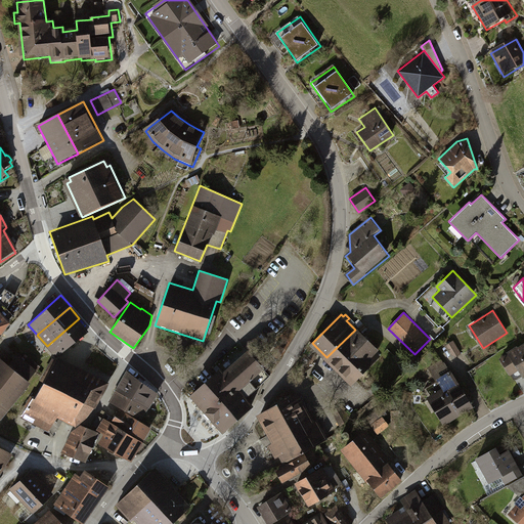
[(47,346),(56,357),(89,330),(79,318),(47,346)]
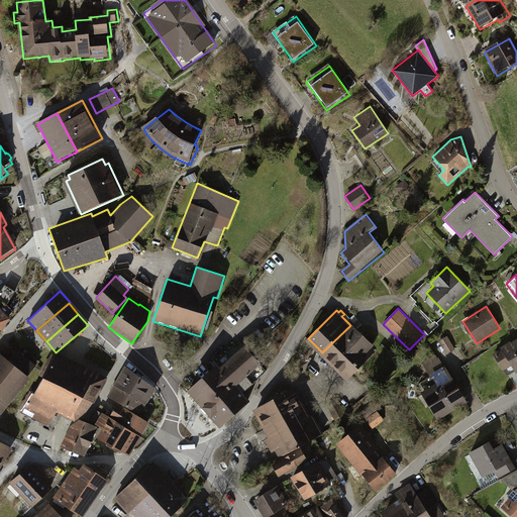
[(350,325),(322,352),(347,378),(373,352),(369,348),(371,345),(350,325)]
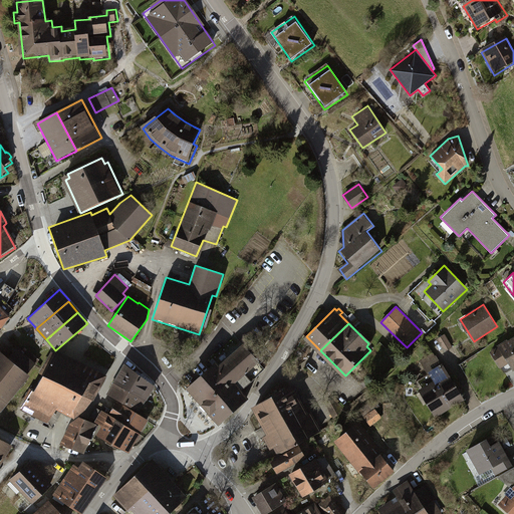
[(445,351),(454,346),(446,333),(438,338),(445,351)]
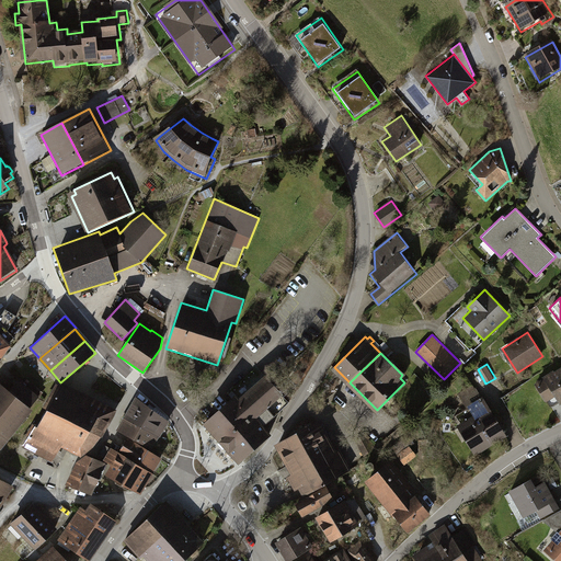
[(544,378),(535,384),(546,402),(547,401),(549,407),(553,407),(559,403),(560,404),(560,403),(560,366),(554,371),(553,369),(542,377),(544,378)]
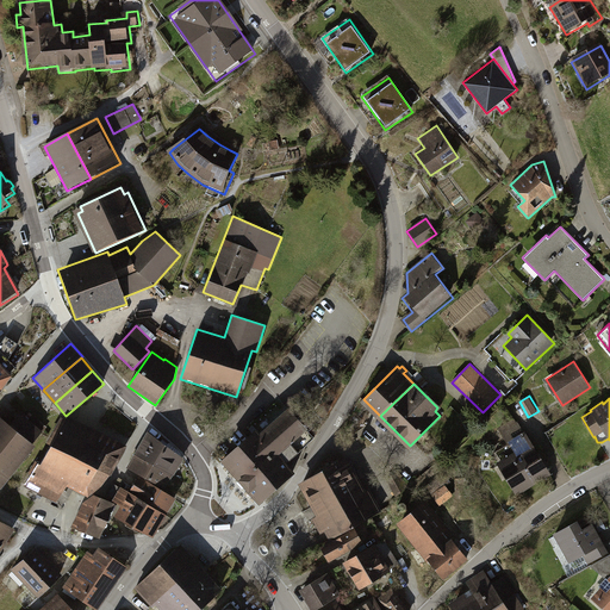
[(255,428),(218,460),(259,504),(294,472),(278,454),(290,443),(298,453),(315,439),(306,429),(306,428),(287,406),(259,431),(255,428)]
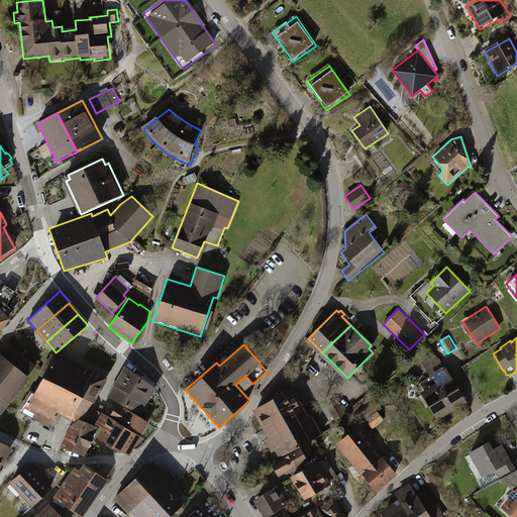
[(56,349),(44,371),(96,398),(107,377),(56,349)]
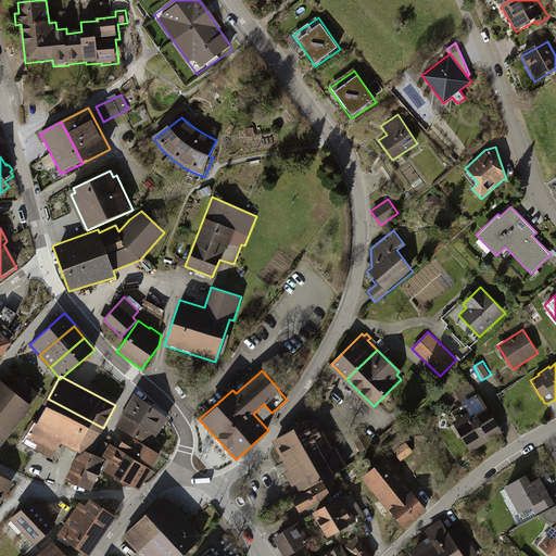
[(0,381),(0,442),(29,406),(28,404),(38,392),(19,377),(9,389),(0,381)]
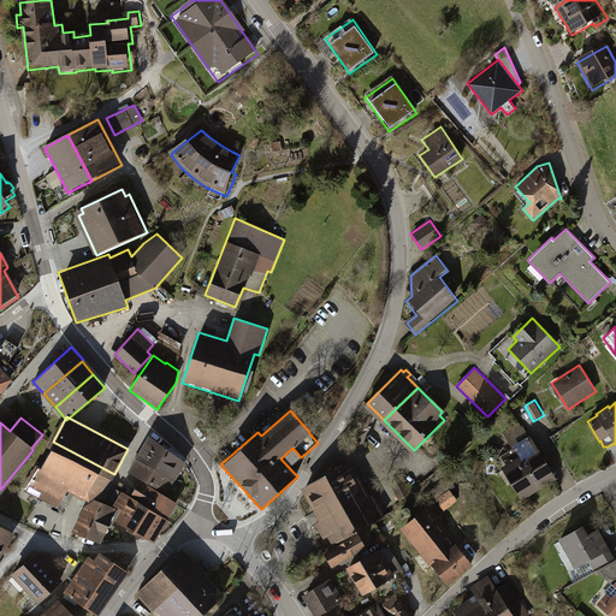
[(520,456),(501,468),(521,501),(557,479),(531,436),(528,436),(520,422),(502,433),(511,448),(514,446),(520,456)]
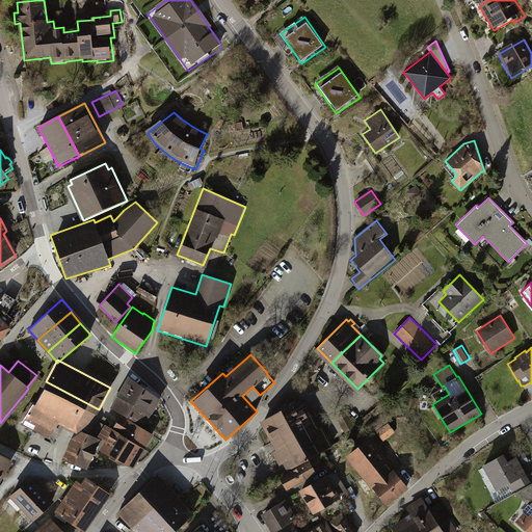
[(129,375),(117,396),(152,414),(161,399),(144,386),(129,375)]
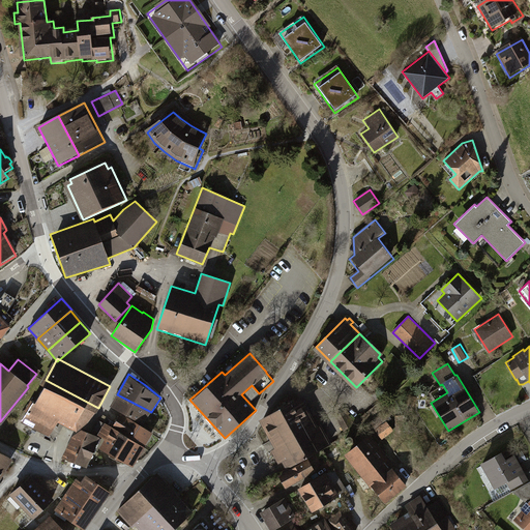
[(32,403),(23,419),(51,437),(60,425),(78,433),(87,428),(98,408),(46,380),(42,385),(47,388),(37,405),(32,403)]
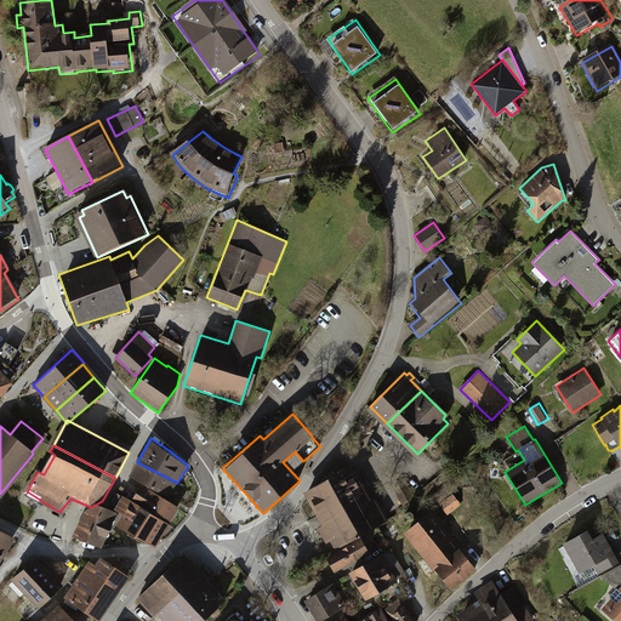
[(177,483),(137,462),(129,476),(167,496),(177,483)]
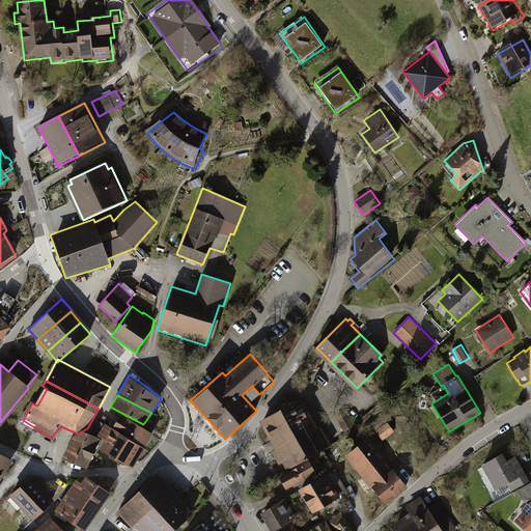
[(301,397),(258,421),(275,449),(271,451),(278,465),(282,463),(286,471),(332,445),(320,424),(317,426),(301,397)]
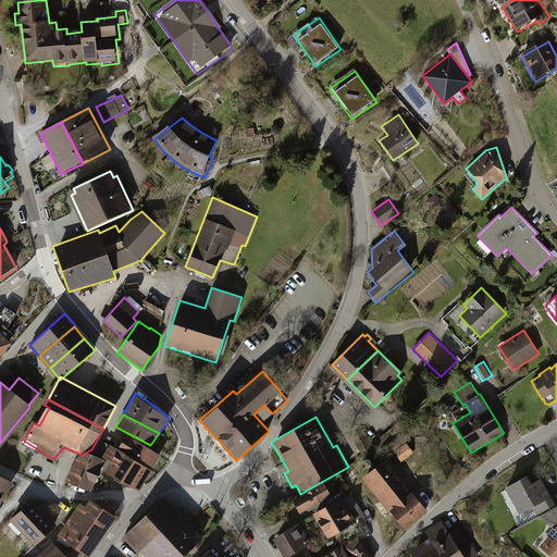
[(127,433),(119,449),(152,468),(161,452),(127,433)]
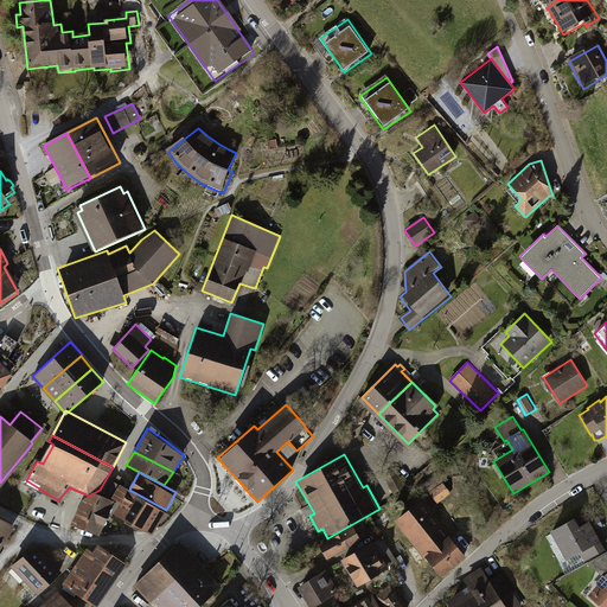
[(125,487),(117,500),(125,504),(119,515),(154,535),(167,511),(166,510),(129,490),(125,487)]
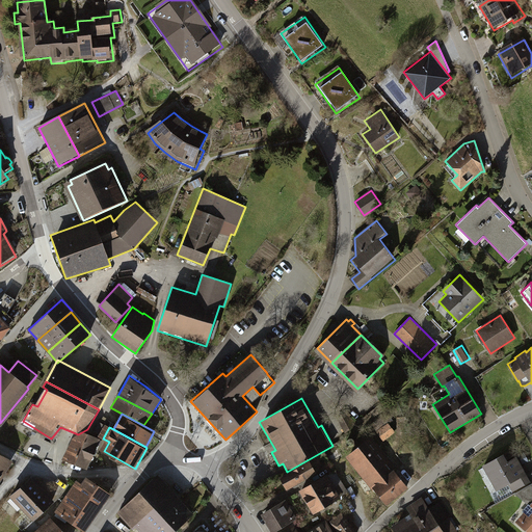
[(75,440),(67,459),(69,460),(91,468),(102,441),(84,433),(75,440)]
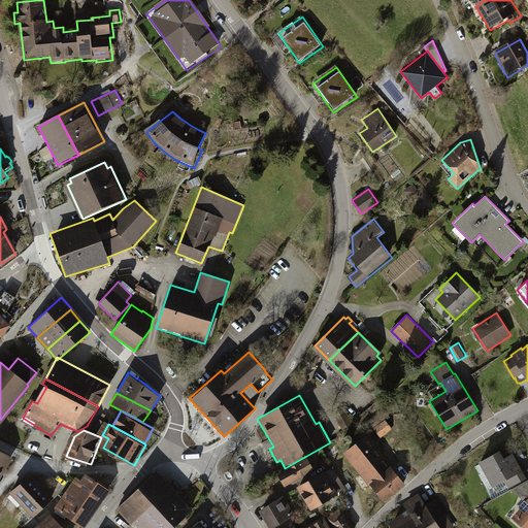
[(368,432),(342,453),(369,487),(371,486),(384,501),(405,484),(391,466),(394,464),(368,432)]
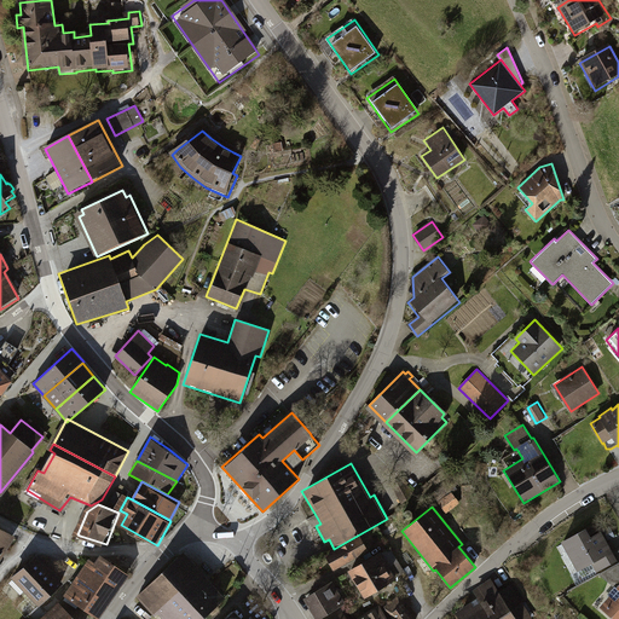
[(596,572),(618,561),(601,531),(591,537),(586,528),(561,542),(577,571),(571,574),(577,585),(597,574),(596,572)]
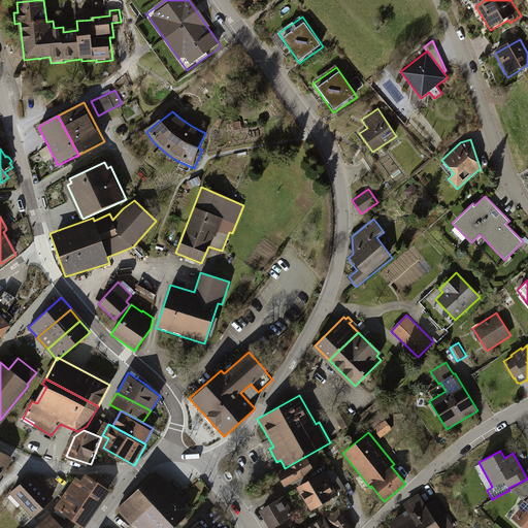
[(306,457),(276,473),(284,486),(314,469),(314,468),(317,467),(319,460),(315,453),(306,457)]
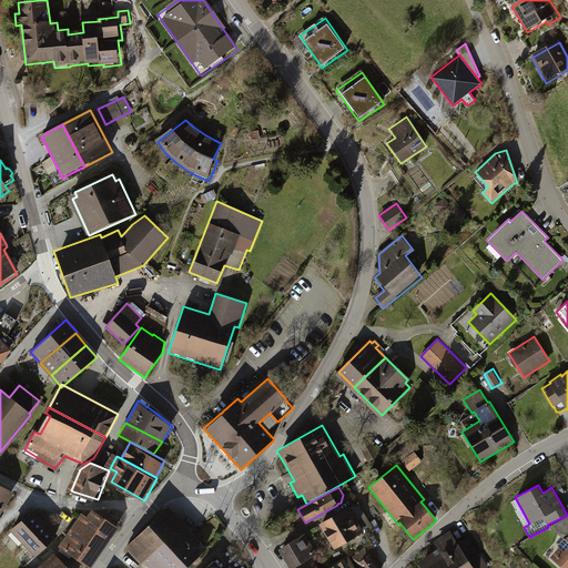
[(0,518),(13,496),(1,488),(0,488),(0,518)]
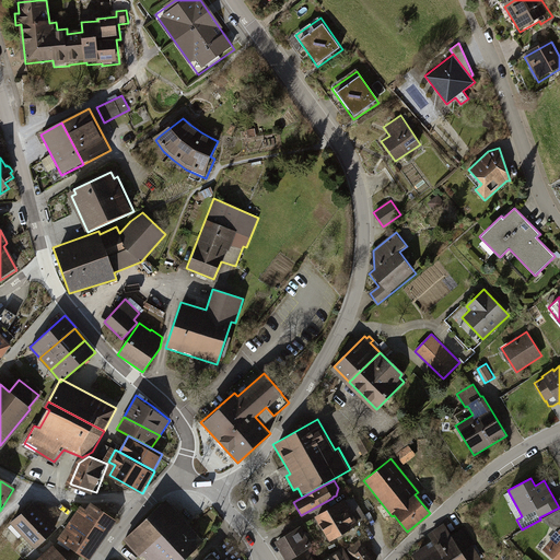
[(352,496),(343,501),(358,523),(366,517),(352,496)]
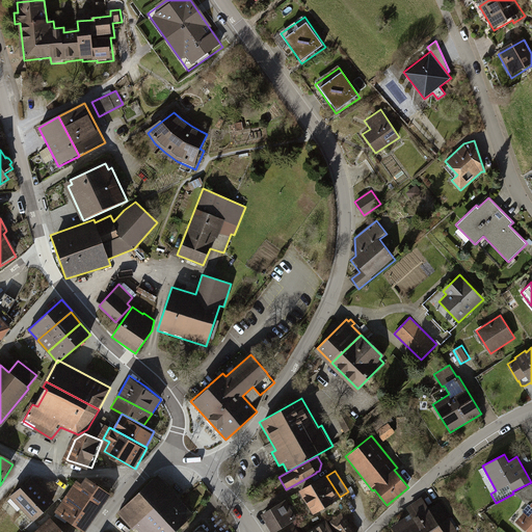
[(141,489),(178,529),(195,513),(158,474),(141,489)]
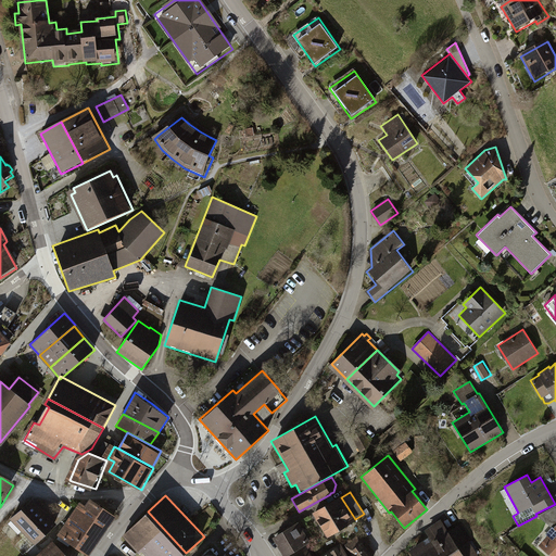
[(340,495),(312,513),(327,538),(355,520),(355,519),(341,497),(340,495)]
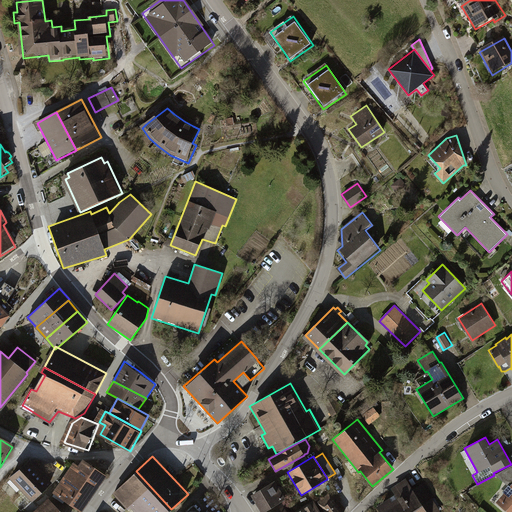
[(26,461),(7,478),(27,500),(47,483),(26,461)]
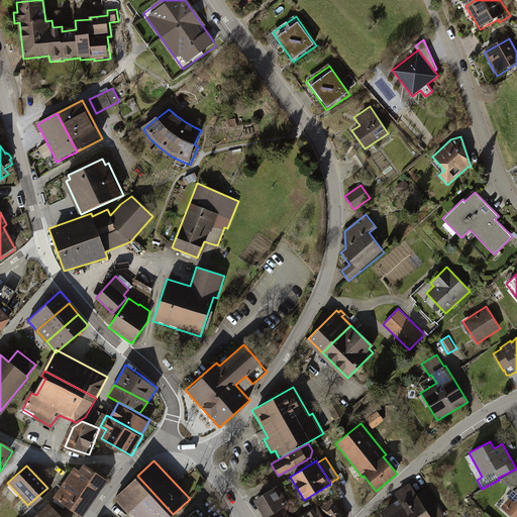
[(72,470),(54,498),(80,515),(103,482),(82,466),(78,472),(72,470)]
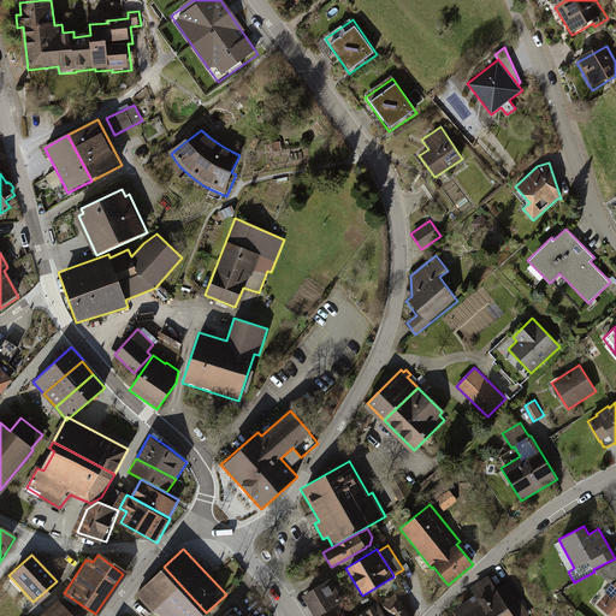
[(606,593),(597,604),(611,615),(615,615),(615,560),(596,572),(611,585),(604,592),(606,593)]
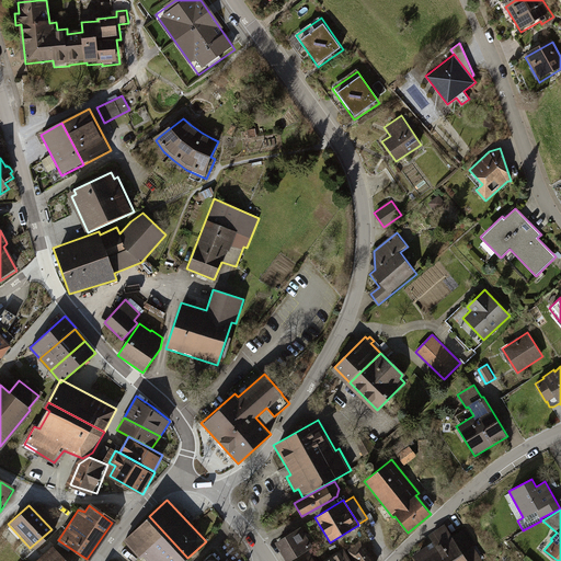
[(149,560),(184,560),(187,558),(149,516),(124,540),(140,558),(144,554),(149,560)]
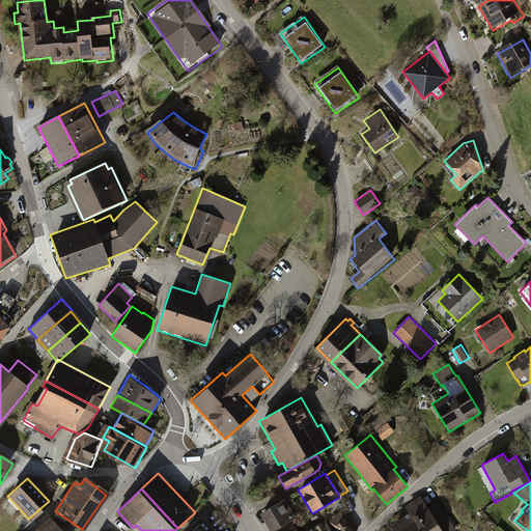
[(393,530),(424,530),(448,516),(451,514),(442,499),(428,507),(421,496),(406,506),(410,512),(390,526),(393,530)]
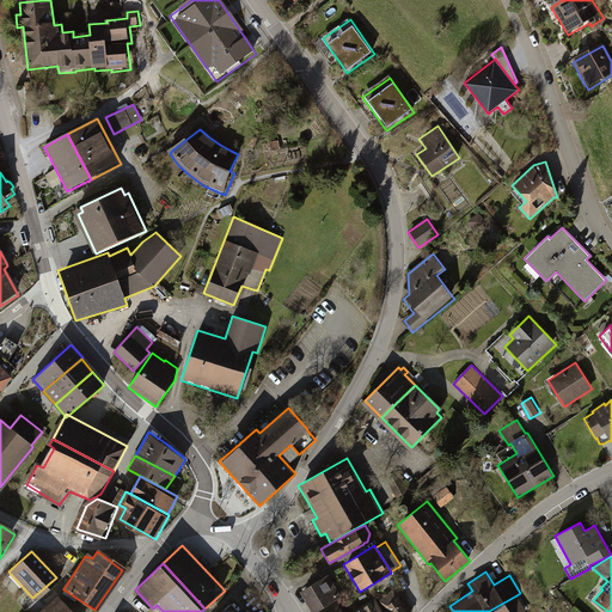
[(328,574),(299,592),(311,611),(314,611),(341,597),(328,574)]
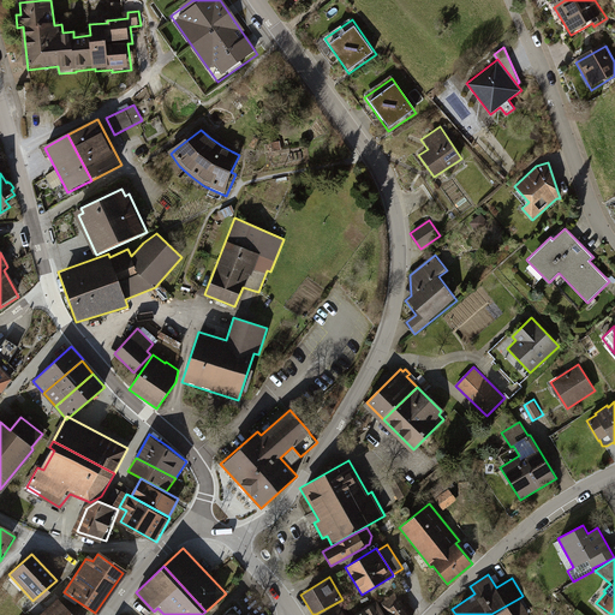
[(11,585),(0,595),(0,614),(71,614),(54,597),(37,613),(11,585)]
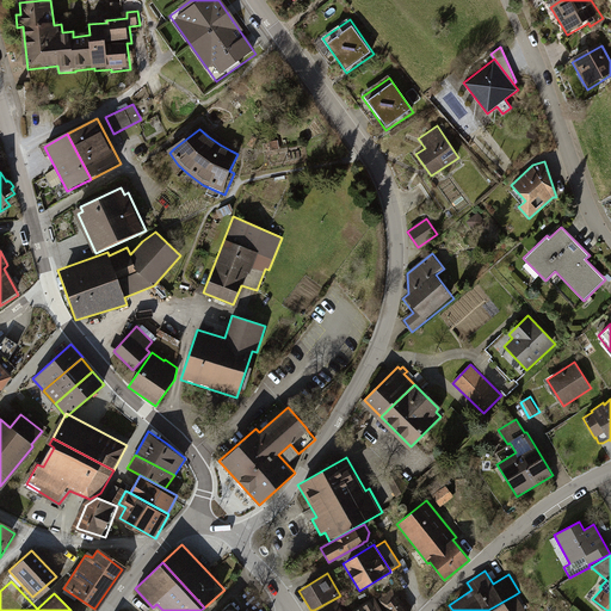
[(396,586),(378,599),(387,610),(408,610),(400,598),(402,596),(396,586)]
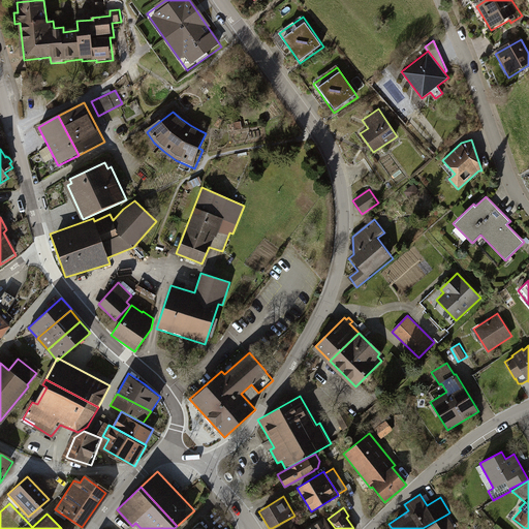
[(454,528),(456,528),(446,515),(423,528),(454,528)]
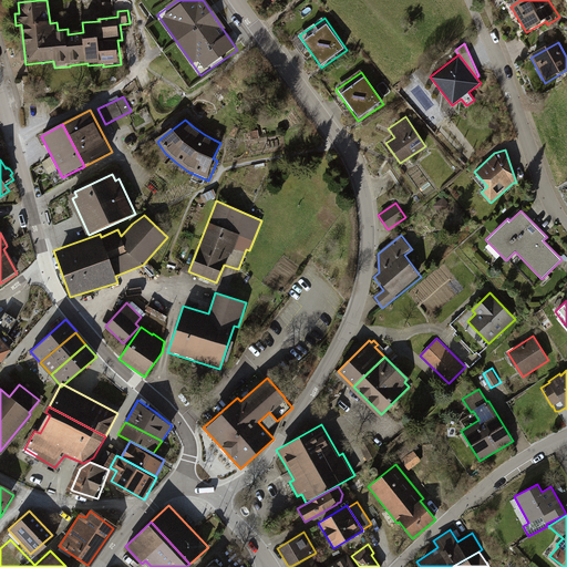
[(326,566),(354,566),(348,554),(326,566)]
